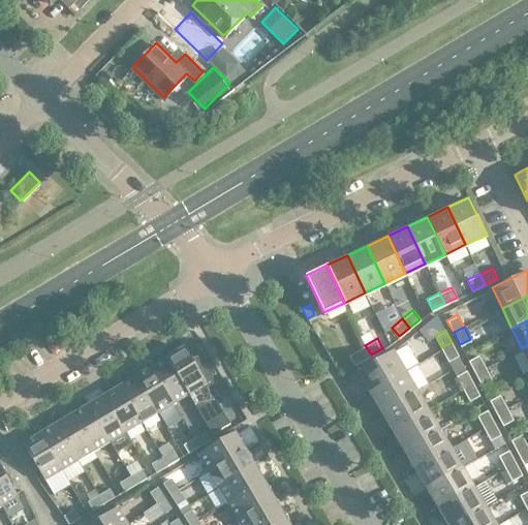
[(458,354),(452,342),(441,347),(447,360),(458,354)]
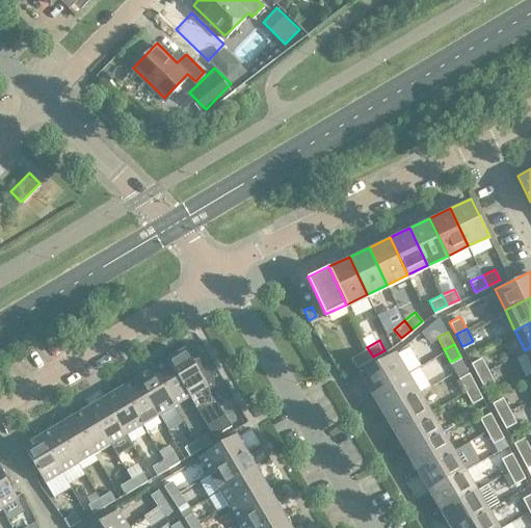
[(168,358),(190,394),(189,395),(190,397),(208,387),(196,367),(185,347),(168,358)]
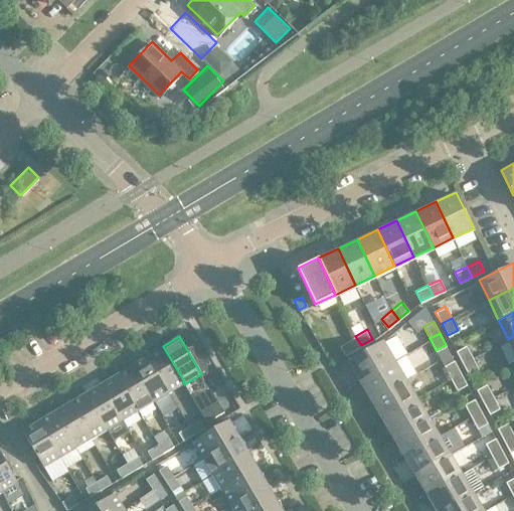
[(361,345),(355,336),(341,344),(346,354),(361,345)]
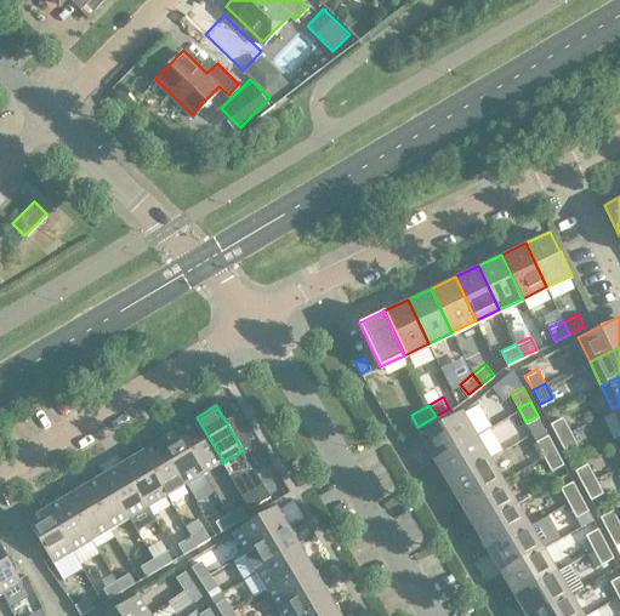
[(476,433),(461,410),(420,434),(433,458),(476,433)]
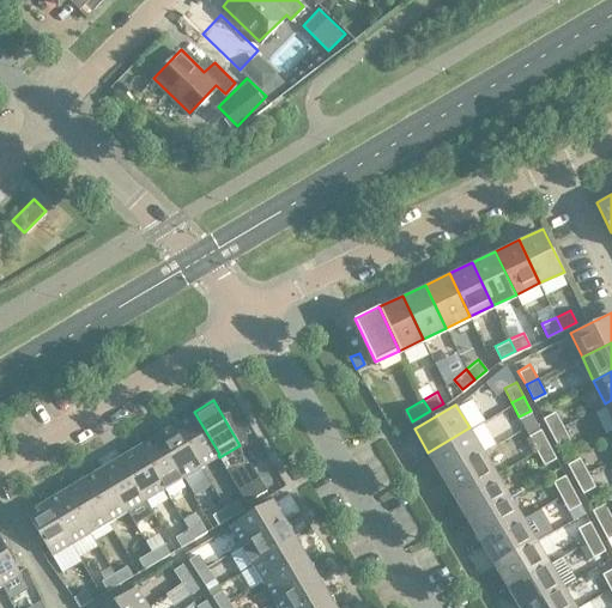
[(555,411),(543,417),(550,431),(562,424),(555,411)]
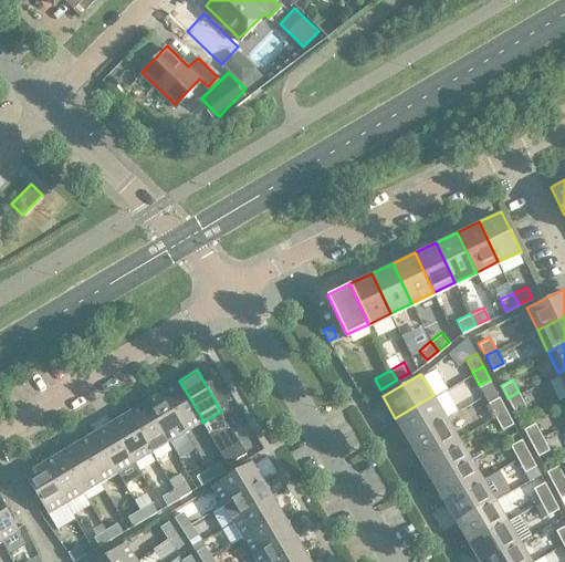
[(202,419),(179,381),(171,385),(170,383),(166,388),(161,391),(185,430),(201,420),(202,419)]
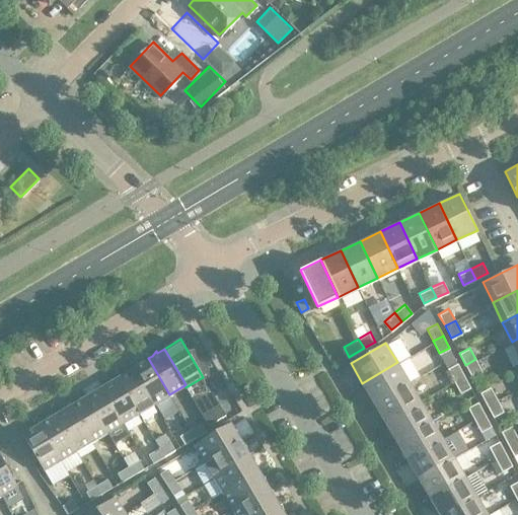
[(203,377),(186,387),(207,424),(225,414),(210,388),(213,387),(204,354),(192,358),(203,377)]
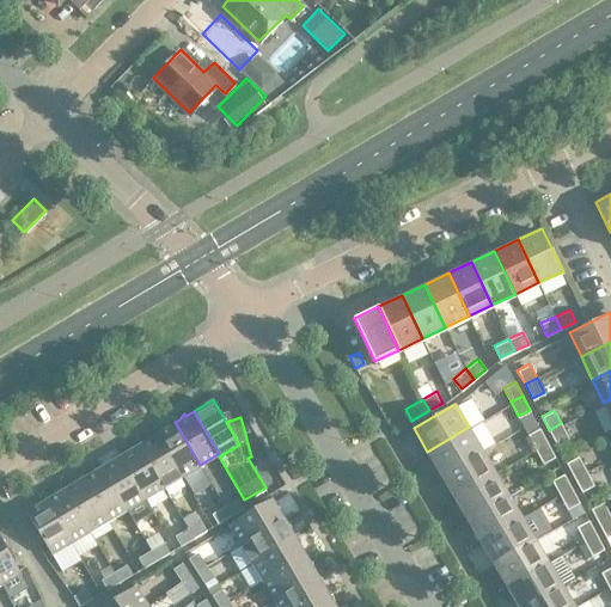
[(200,465),(175,422),(167,427),(166,425),(160,430),(157,433),(182,476),(200,465)]
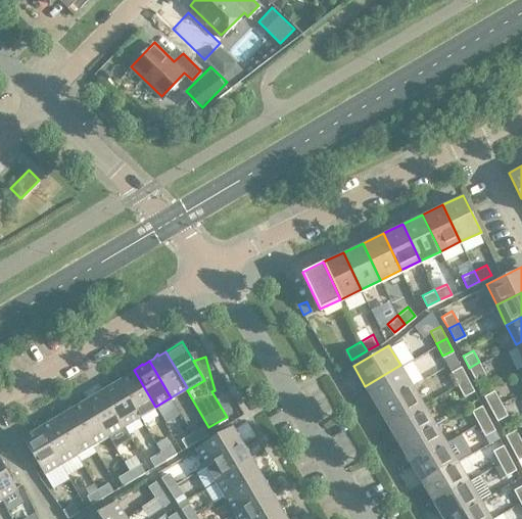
[(485,374),(479,362),(469,368),(475,379),(485,374)]
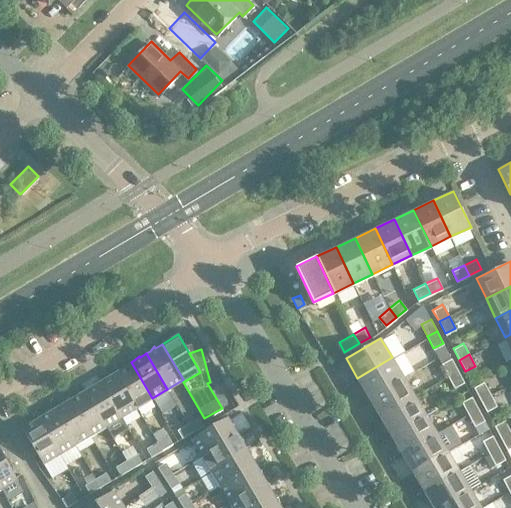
[(403,376),(392,357),(357,378),(368,396),(403,376)]
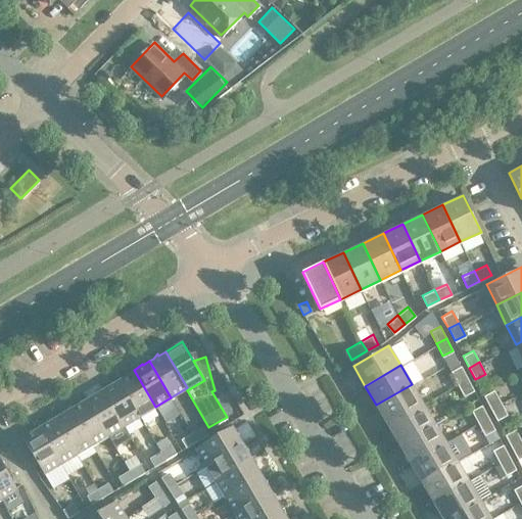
[(467,377),(461,365),(451,371),(457,382),(467,377)]
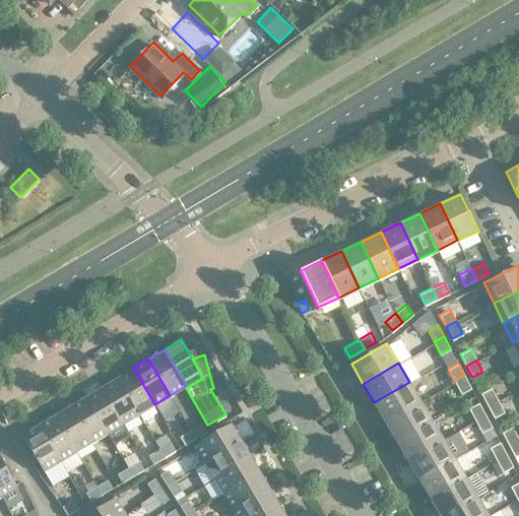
[(154,404),(133,368),(126,372),(125,371),(121,375),(117,377),(138,413),(154,404)]
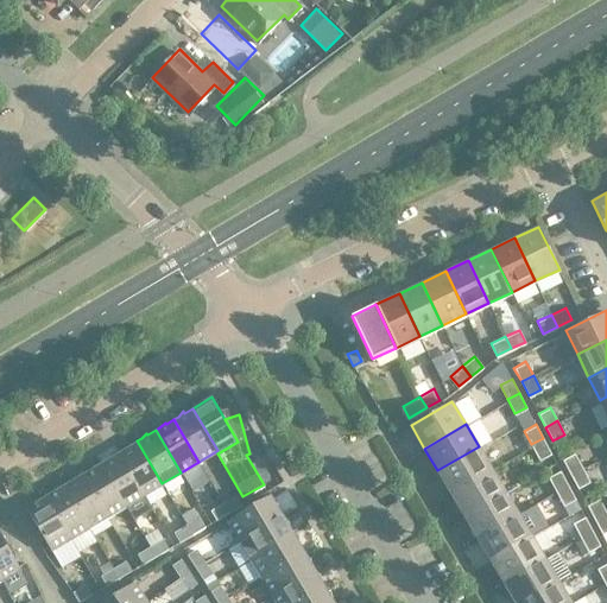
[(551,452),(543,438),(531,444),(539,458),(551,452)]
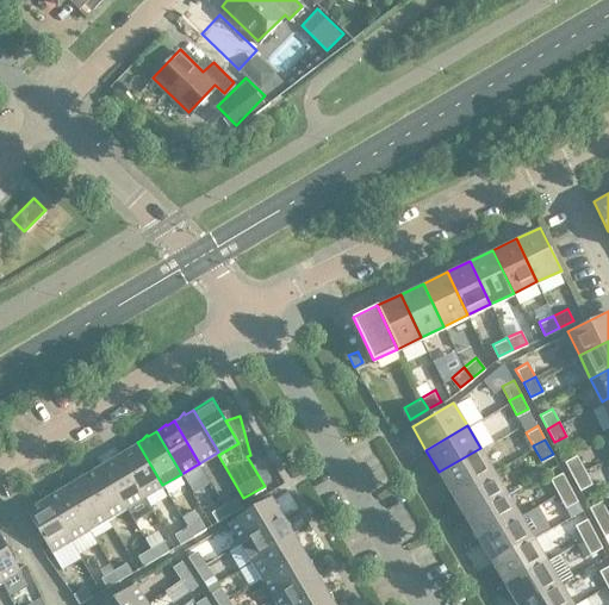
[(162,485),(137,442),(130,447),(129,446),(124,450),(119,453),(144,496),(162,485)]
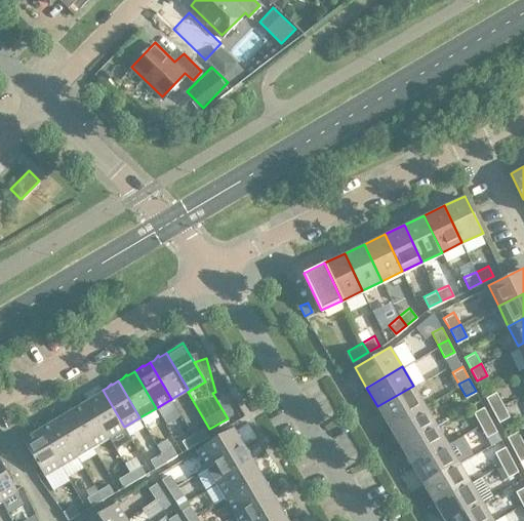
[(425,404),(413,386),(377,406),(389,426),(425,404)]
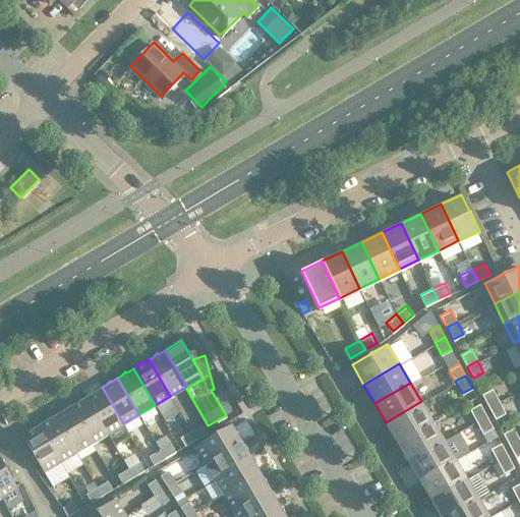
[(123,423),(102,387),(95,391),(94,390),(90,394),(85,397),(107,433),(123,423)]
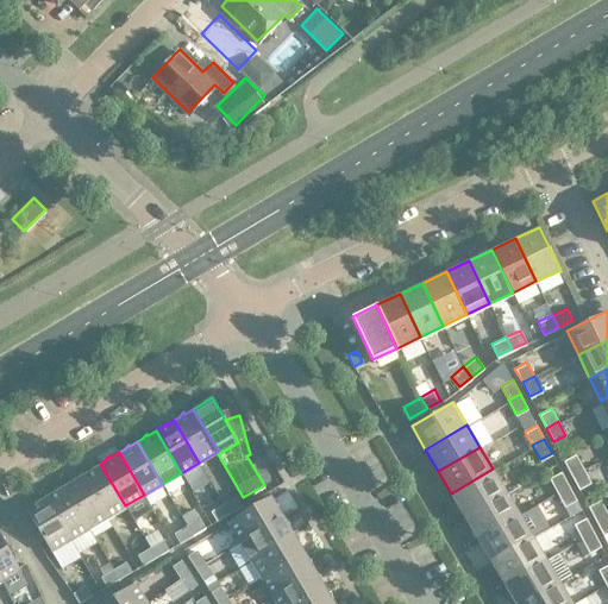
[(575,453),(563,460),(571,473),(582,467),(575,453)]
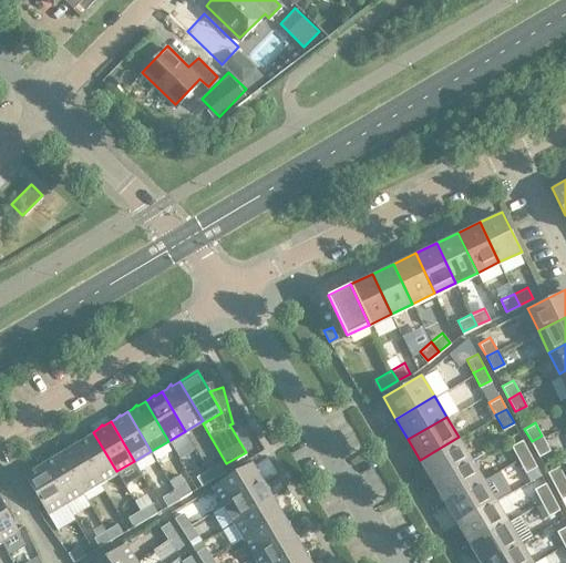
[(116,471),(93,432),(86,436),(85,434),(81,439),(76,442),(100,481),(116,471)]
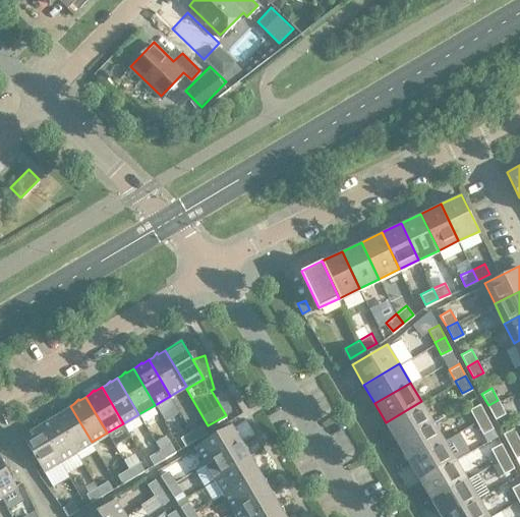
[(505,412),(498,400),(488,405),(495,417),(505,412)]
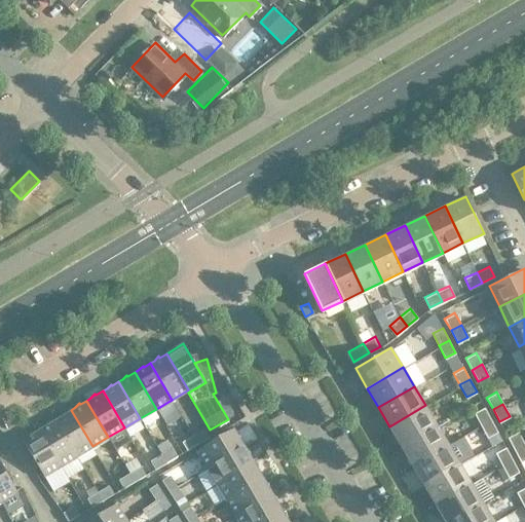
[(437,424),(425,405),(389,426),(401,445),(437,424)]
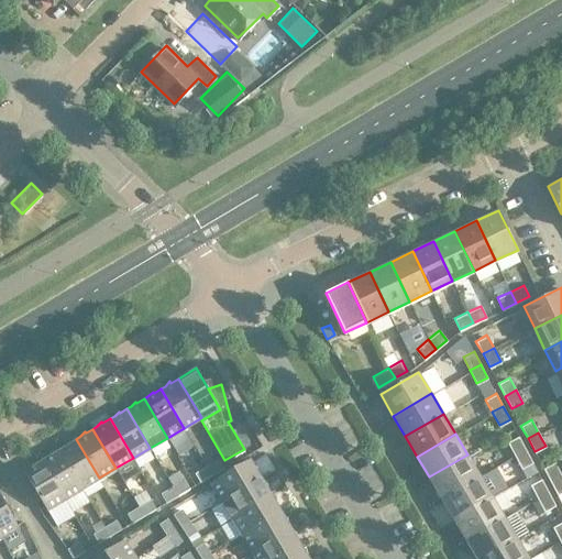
[(526,448),(518,435),(507,441),(515,455),(526,448)]
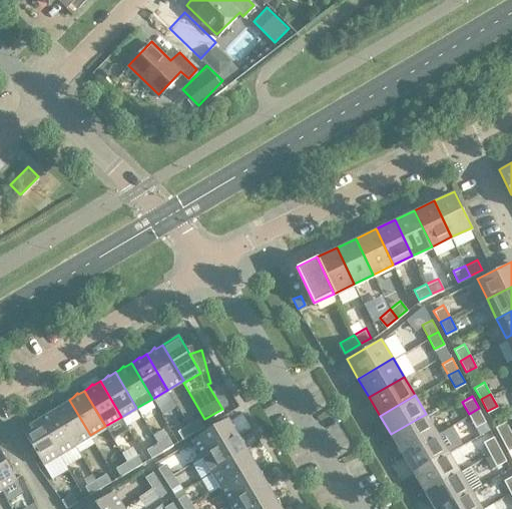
[(90,435),(69,400),(62,404),(61,402),(57,407),(53,409),(74,445),(90,435)]
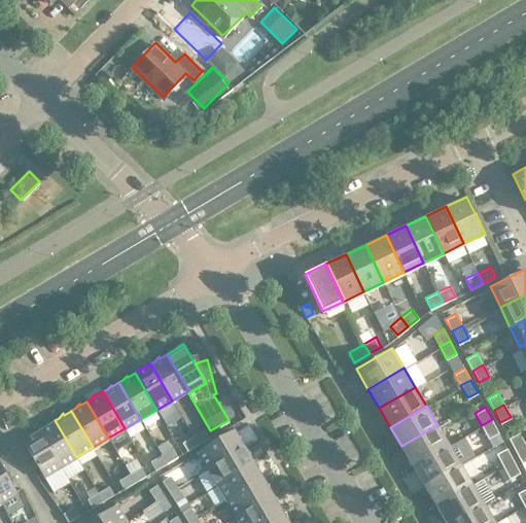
[(498,431),(492,419),(482,425),(488,437),(498,431)]
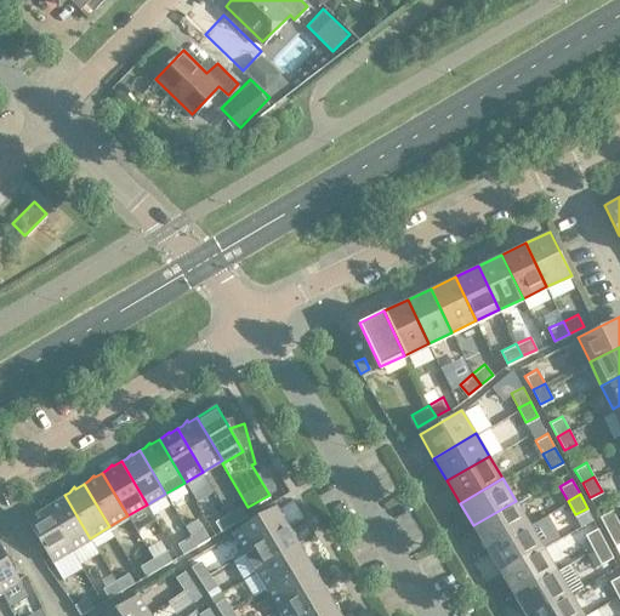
[(90,539),(64,495),(57,500),(56,498),(51,503),(46,506),(72,549),(90,539)]
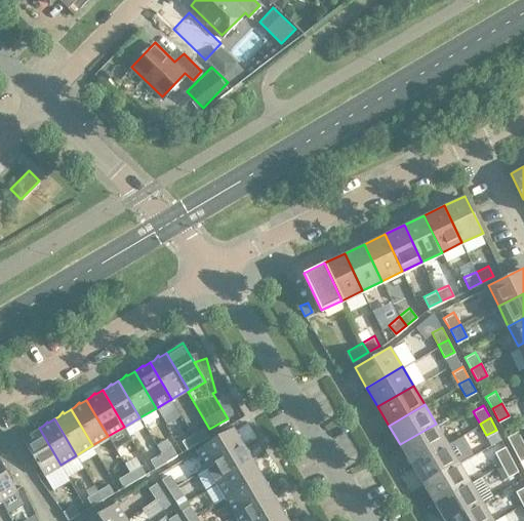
[(447,443),(436,424),(400,444),(411,464),(447,443)]
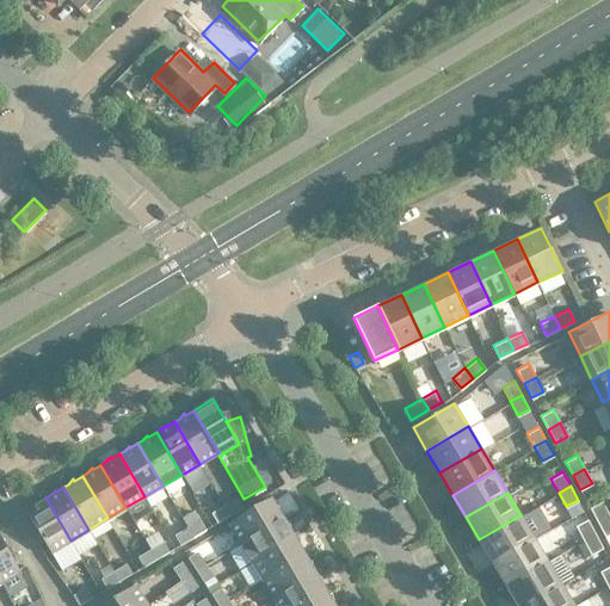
[(236,496),(223,504),(229,513),(242,506),(236,496)]
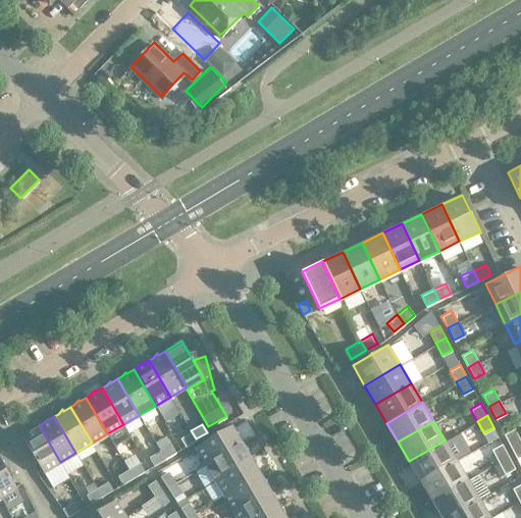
[(60,462),(39,425),(22,435),(30,449),(32,456),(34,455),(44,471),(60,462)]
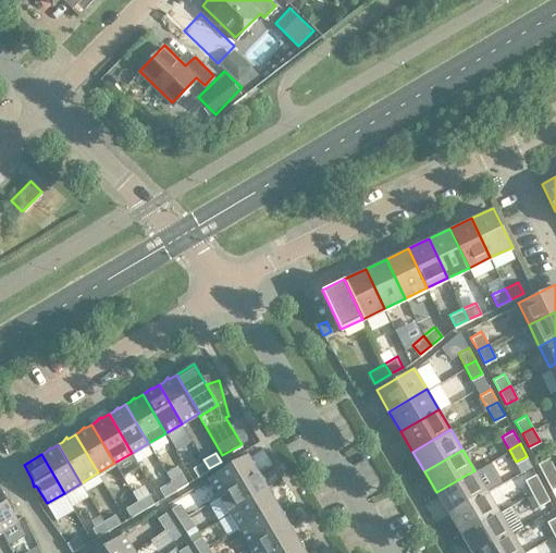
[(208,477),(219,494),(258,471),(255,467),(254,461),(251,462),(247,454),(208,477)]
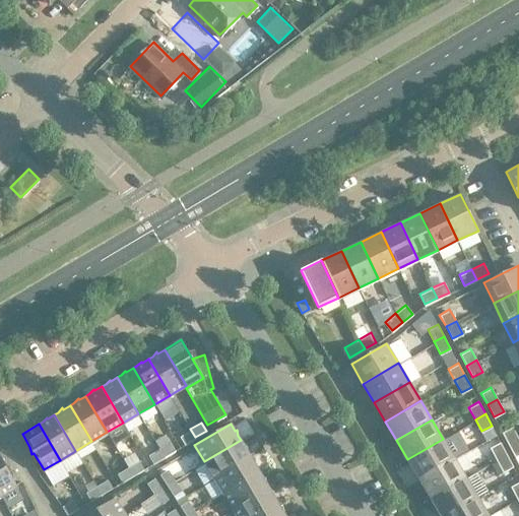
[(511,426),(502,432),(508,443),(518,438),(511,426)]
